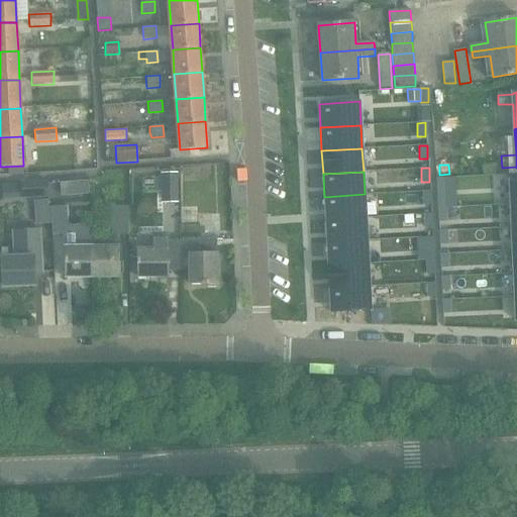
[(178,173),(161,174),(161,188),(179,188),(178,173)]
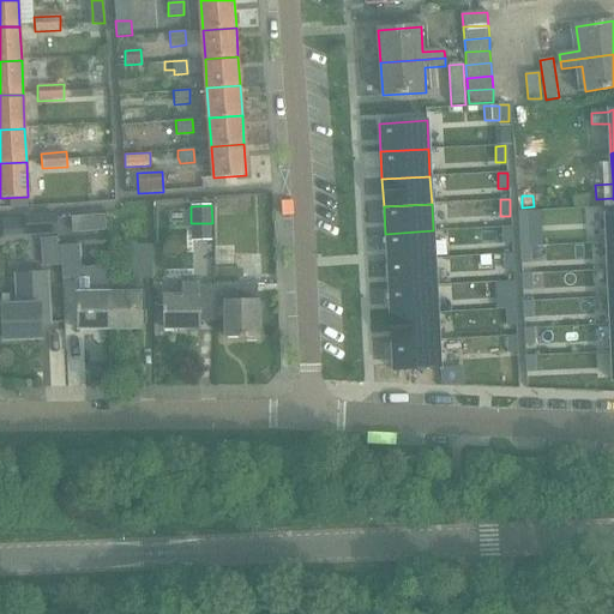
[(528,211),(518,211),(519,228),(529,228),(528,211)]
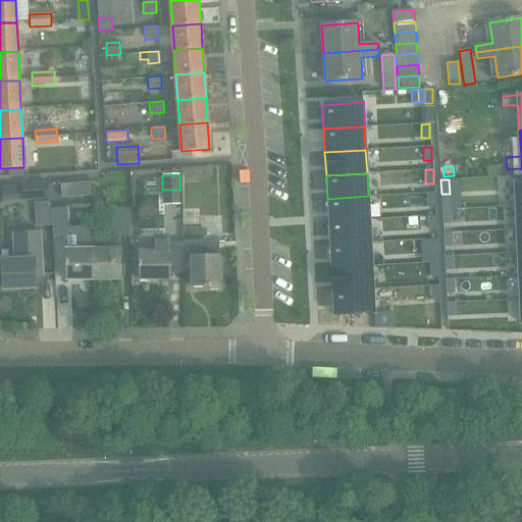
[(49,199),(48,181),(19,183),(20,201),(49,199)]
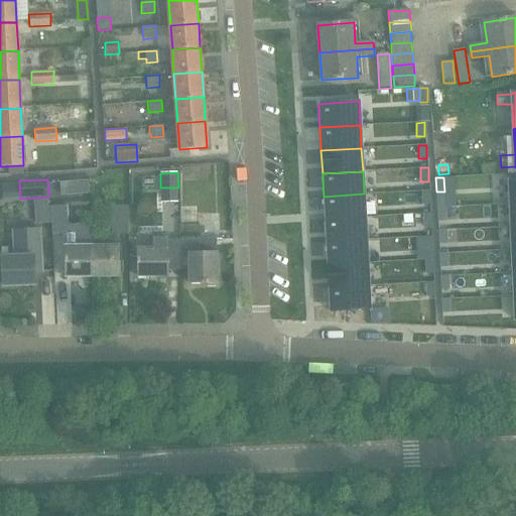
[(515,179),(507,180),(509,206),(515,205),(515,179)]
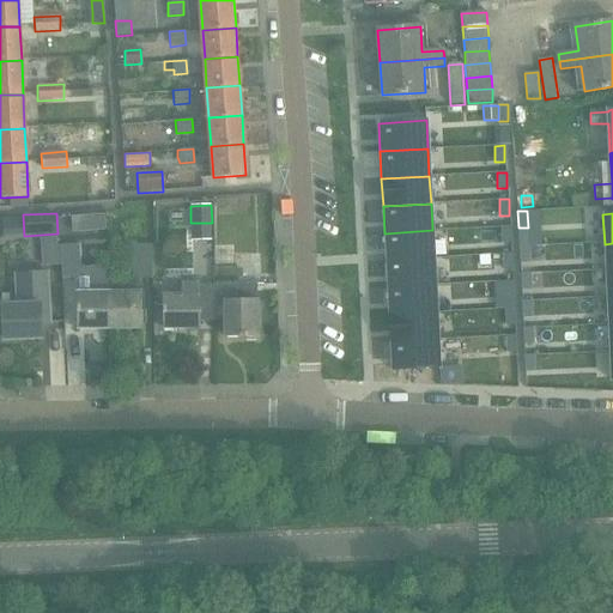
[(510,226),(501,226),(502,243),(511,243),(510,226)]
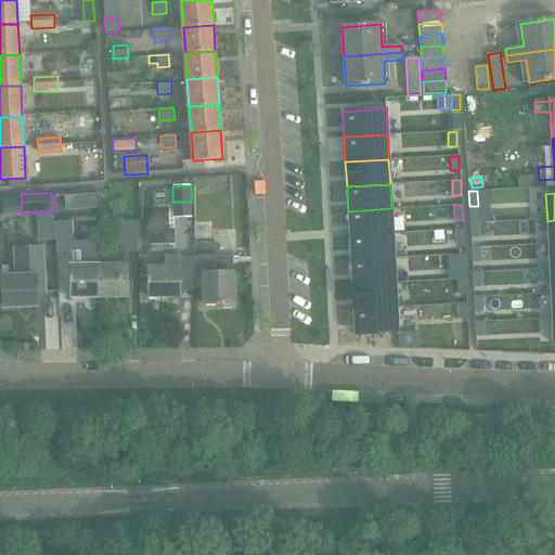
[(391,208),(348,211),(349,236),(392,233),(391,208)]
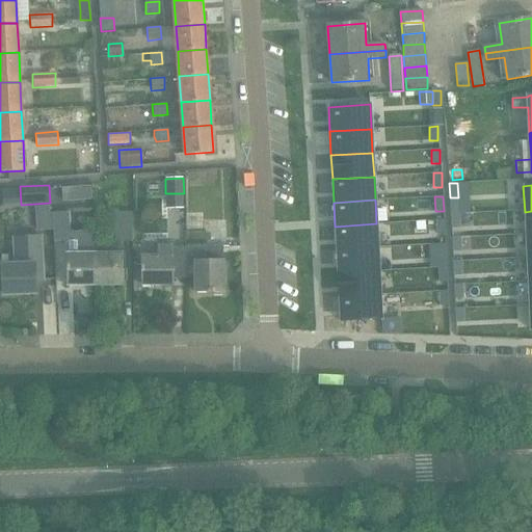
[(65,240),(70,240),(70,232),(69,212),(52,213),(53,241),(65,240)]
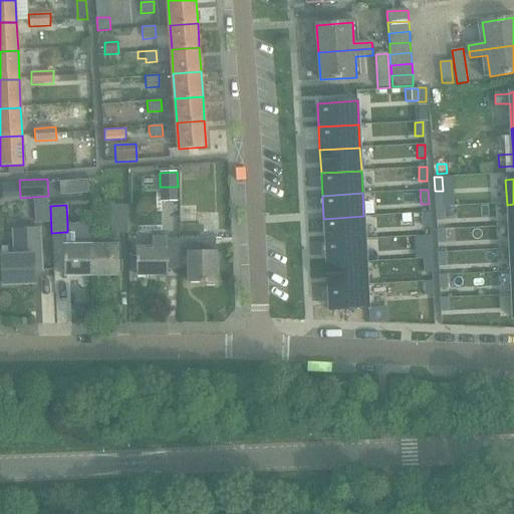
[(127,233),(126,205),(110,206),(110,234),(127,233)]
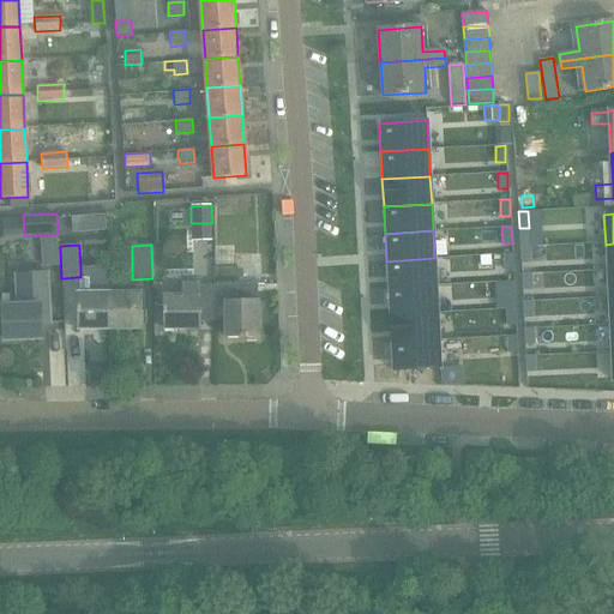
[(529,247),(519,247),(521,263),(530,263),(529,247)]
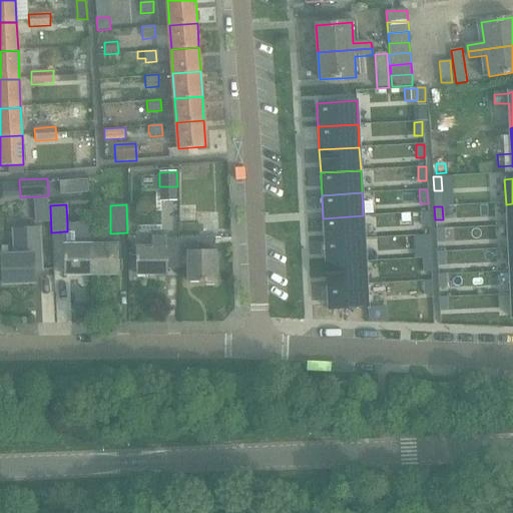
[(429,212),(421,212),(421,226),(429,225),(429,212)]
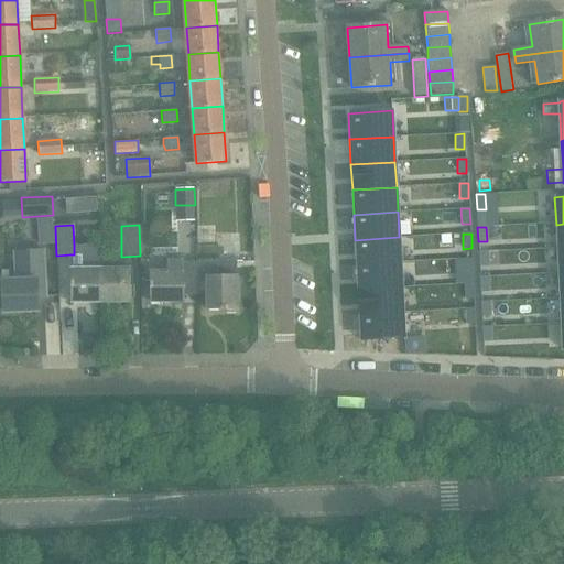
[(399,237),(355,240),(356,266),(400,262),(399,237)]
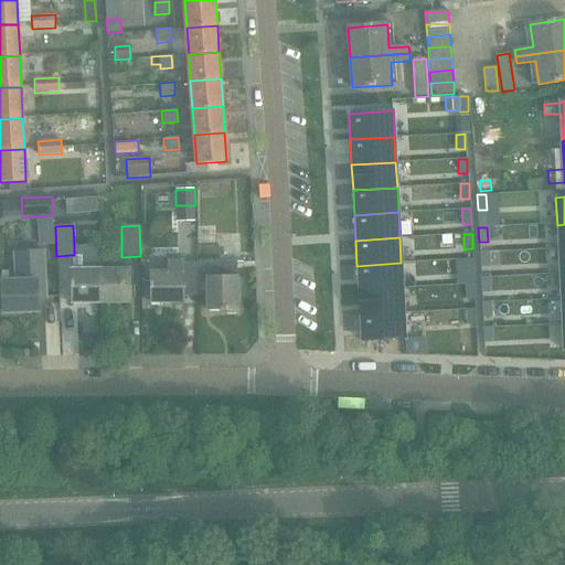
[(74,255),(70,255),(71,270),(71,301),(99,301),(100,269),(99,245),(84,246),(74,246),(74,255)]
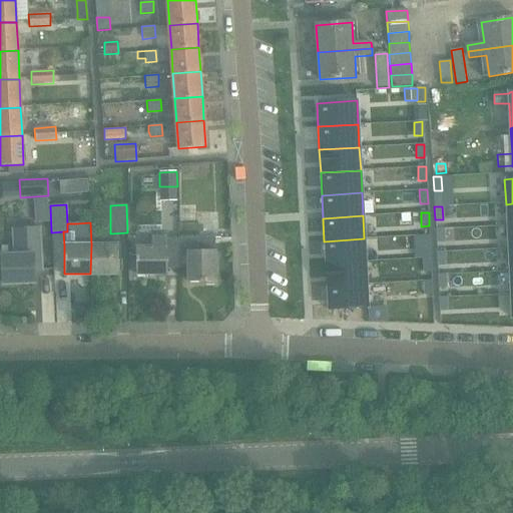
[(179,264),(179,257),(179,237),(179,226),(166,226),(166,237),(165,237),(165,245),(136,245),(136,274),(166,274),(166,264),(179,264)]
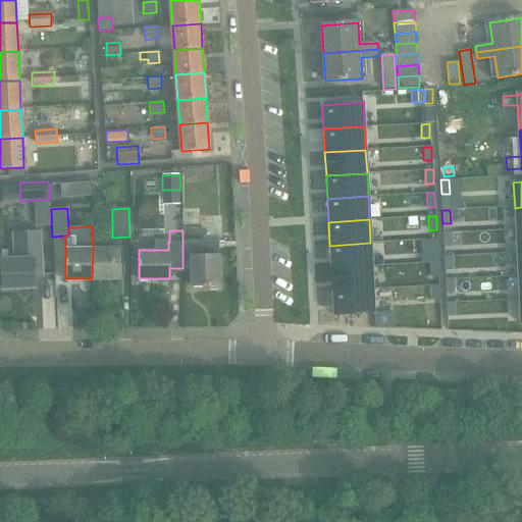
[(35,272),(43,272),(41,232),(14,233),(16,259),(2,260),(4,289),(36,286),(35,272)]
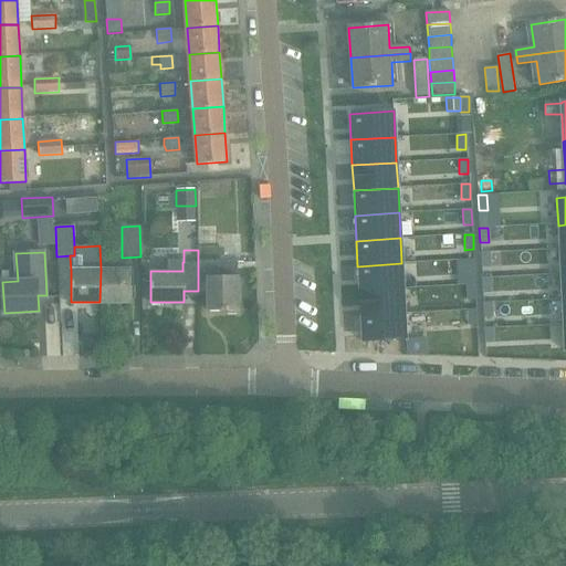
[(489,252),(480,253),(481,268),(490,268),(489,252)]
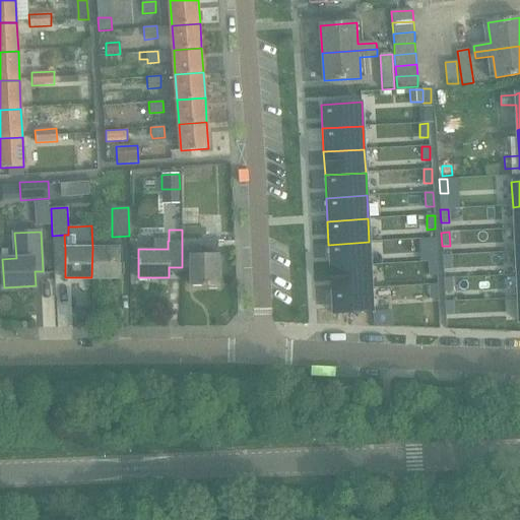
[(436,239),(428,239),(428,252),(436,252),(436,239)]
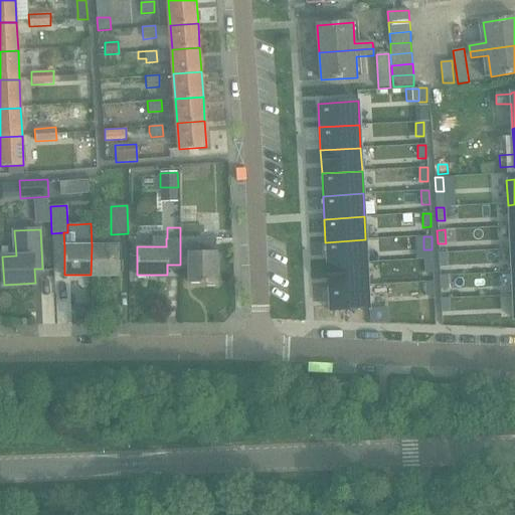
[(216,238),(180,238),(180,258),(189,258),(189,284),(216,283),(216,238)]
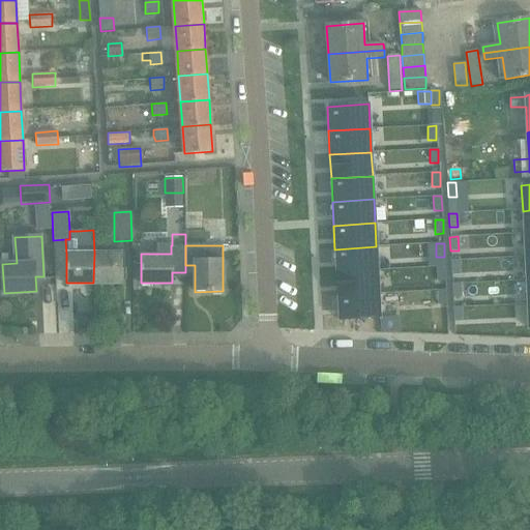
[(376,246),(334,249),(335,273),(377,270),(376,246)]
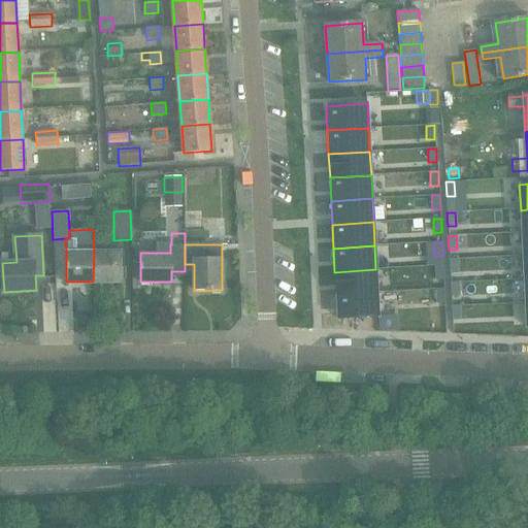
[(94,252),(93,282),(93,283),(121,283),(120,252),(94,252)]
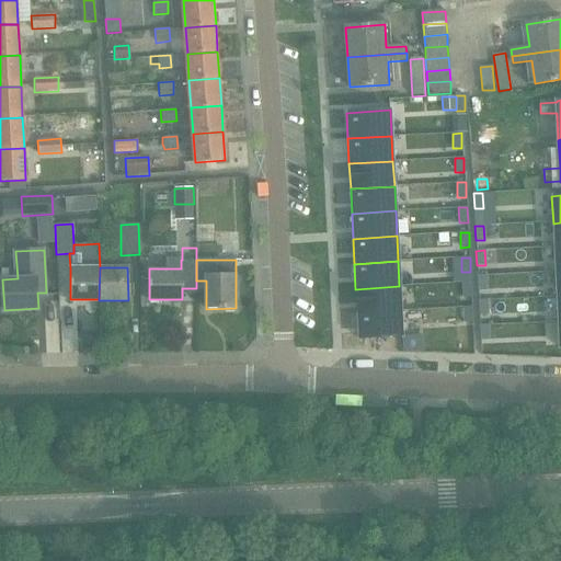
[(485,275),(477,275),(478,290),(487,290),(485,275)]
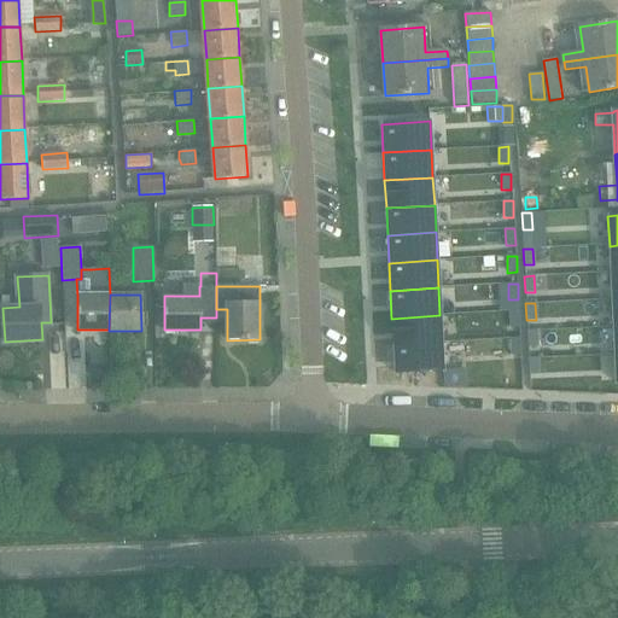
[(519,310),(509,312),(509,327),(519,327),(519,310)]
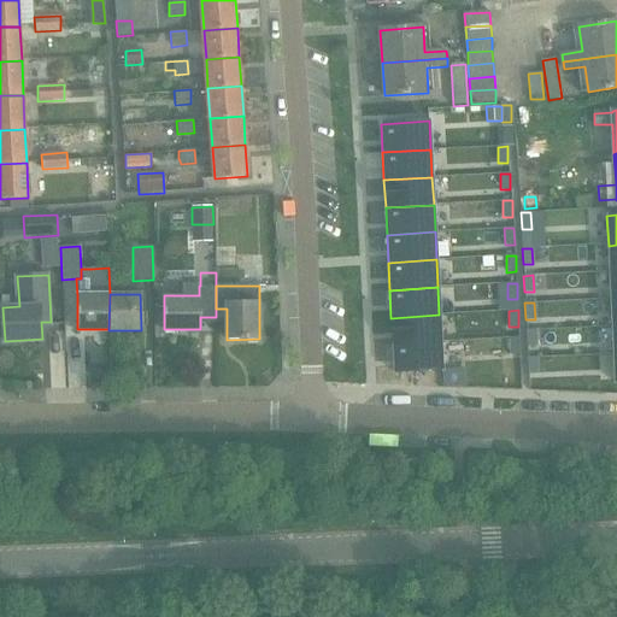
[(439,315),(391,318),(393,345),(441,342),(439,315)]
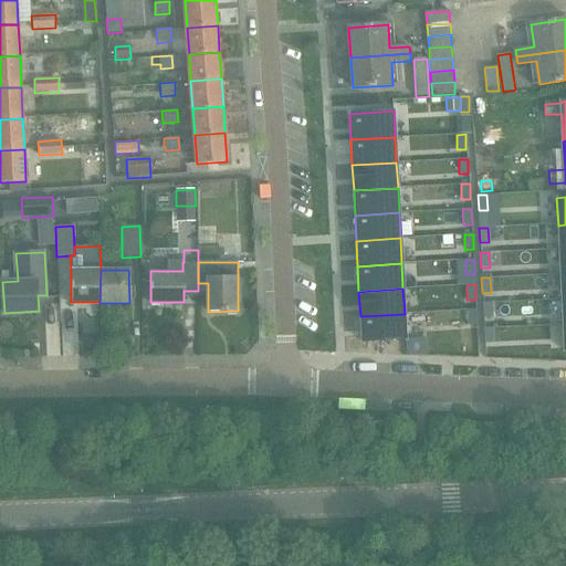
[(492,303),(483,303),(483,318),(492,317),(492,303)]
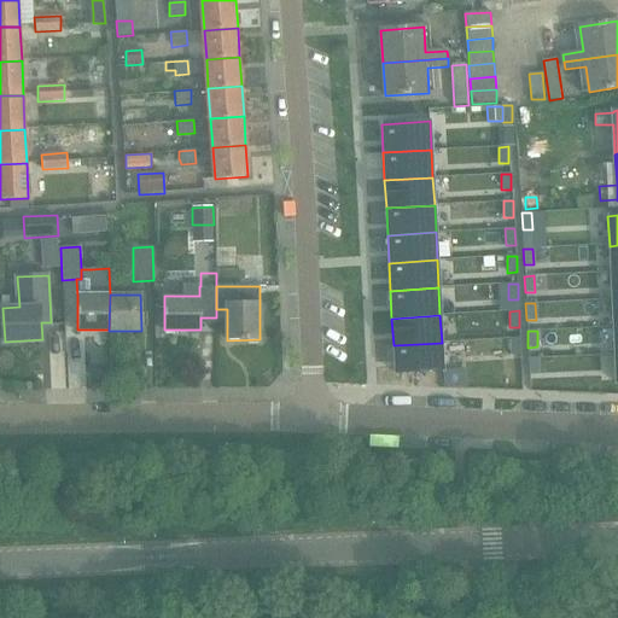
[(519,338),(509,339),(511,355),(520,355),(519,338)]
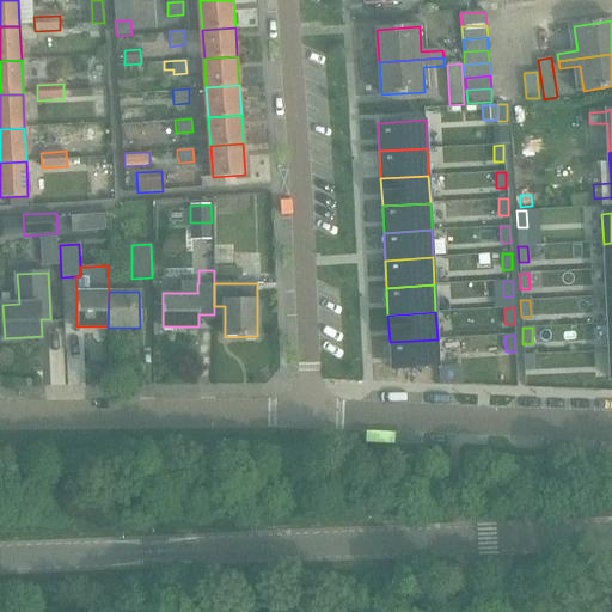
[(438,340),(390,342),(391,371),(439,367),(438,340)]
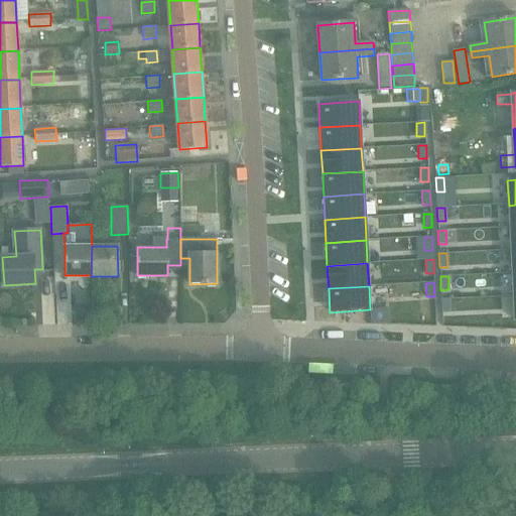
[(449,298),(441,299),(441,312),(449,312),(449,298)]
